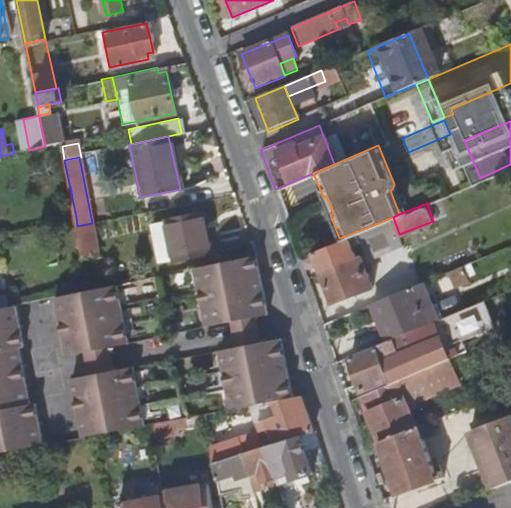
[(163,219),(171,260),(172,261),(207,253),(199,212),(163,219)]
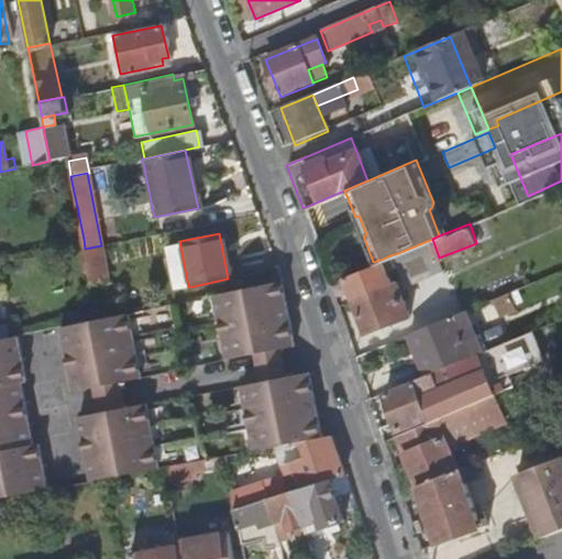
[(432,239),(395,254),(404,277),(419,271),(417,262),(438,254),(432,239)]
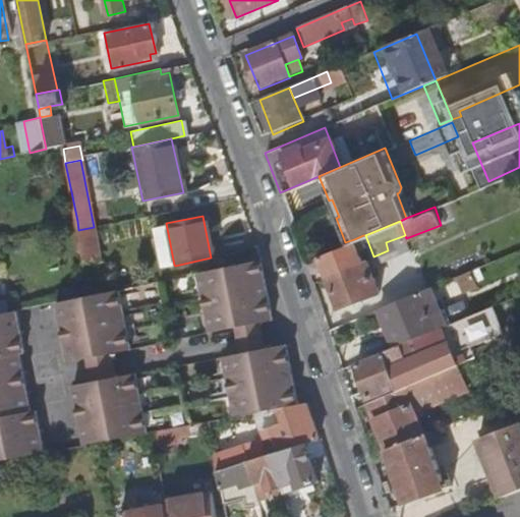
[(161,268),(174,265),(166,223),(152,227),(161,268)]
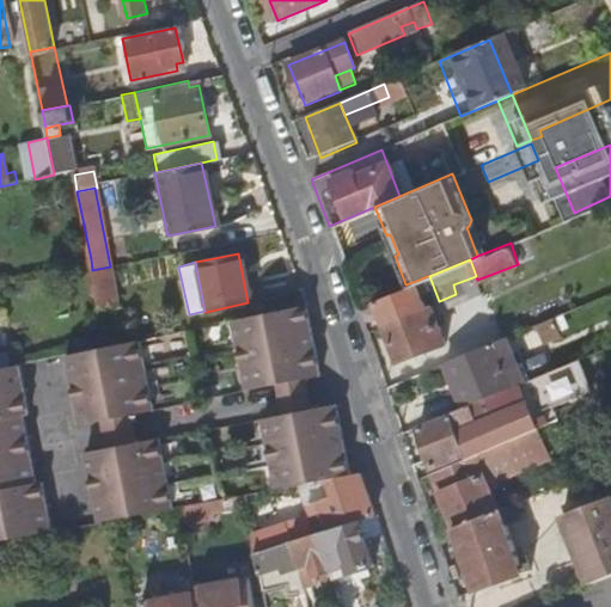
[(92,270),(101,311),(118,307),(110,267),(92,270)]
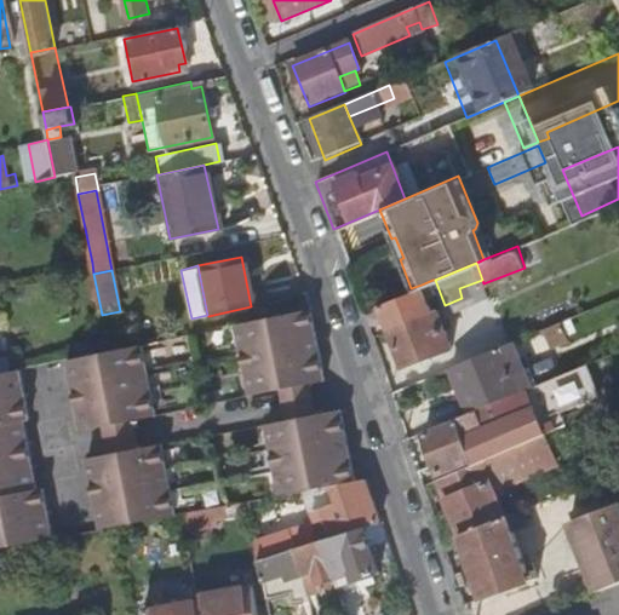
[(433,280),(422,285),(425,295),(435,292),(433,280)]
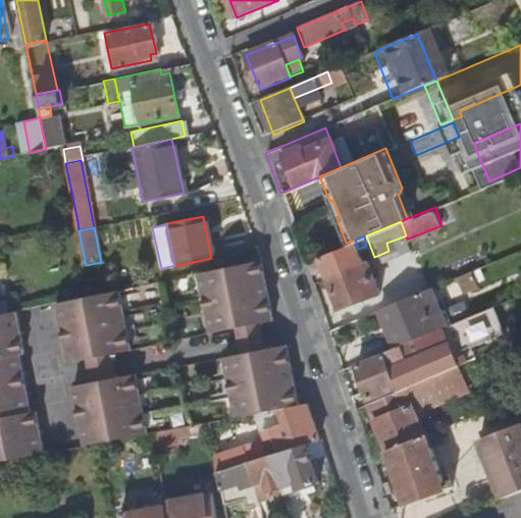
[(319,254),(327,275),(362,262),(358,249),(355,240),(346,243),(326,251),(319,254)]
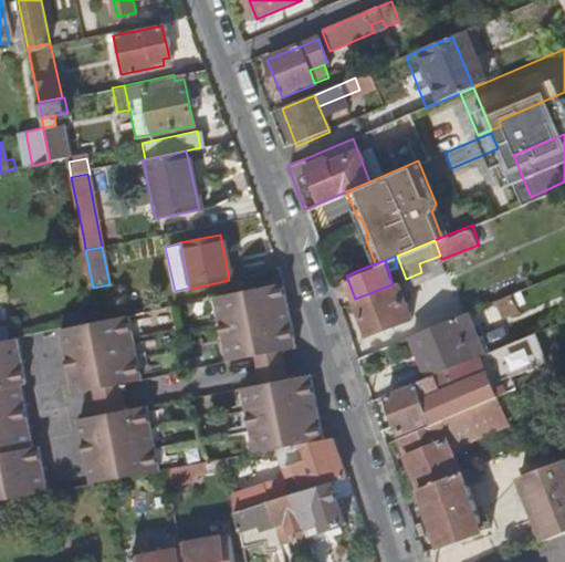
[(335,267),(339,278),(346,276),(354,272),(351,261),(335,267)]
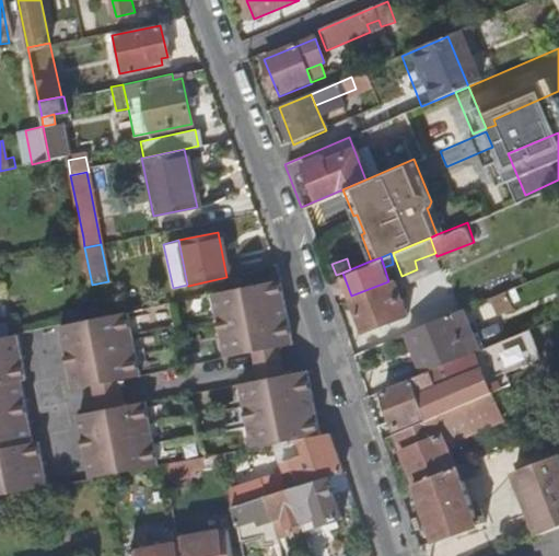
[(407,312),(395,278),(388,281),(351,296),(364,328),(407,312)]
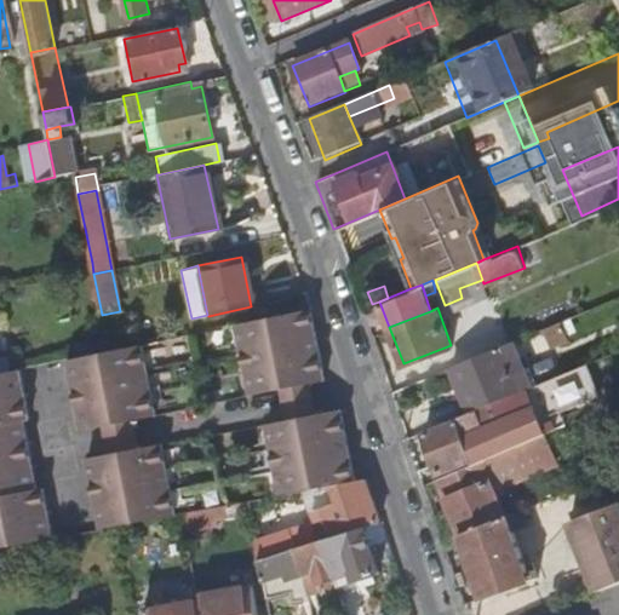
[(305,309),(231,325),(246,396),(276,389),(307,383),(320,380),(305,309)]
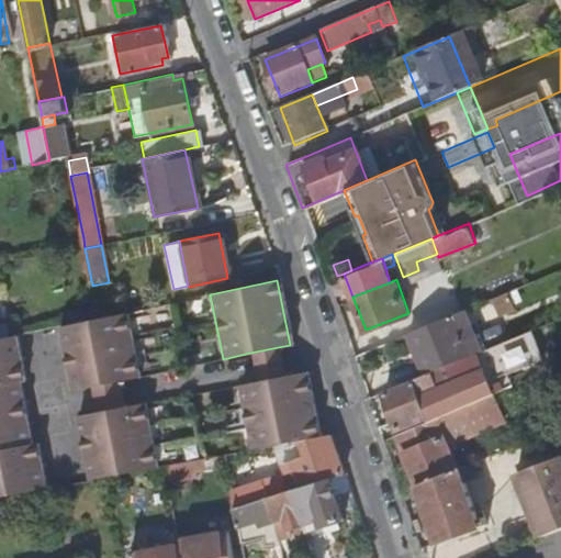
[(455,312),(410,331),(426,372),(471,354),(455,312)]
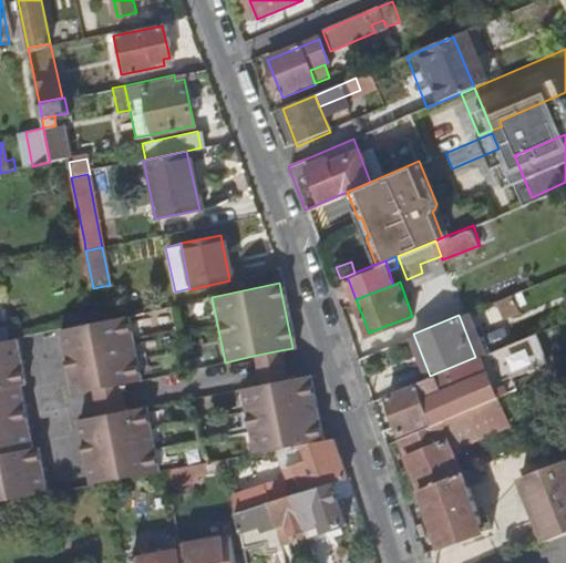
[(99,320),(58,330),(71,393),(90,389),(117,384),(137,379),(124,316),(99,320)]
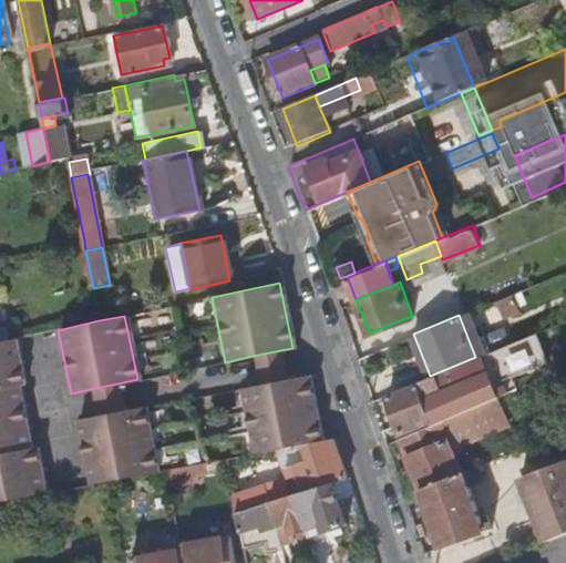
[(0,502),(45,493),(35,448),(31,449),(18,386),(23,385),(14,339),(0,343),(0,502)]
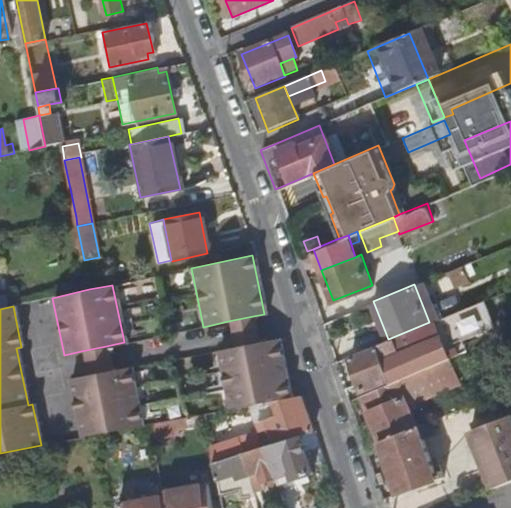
[(464,307),(437,319),(443,334),(470,323),(464,307)]
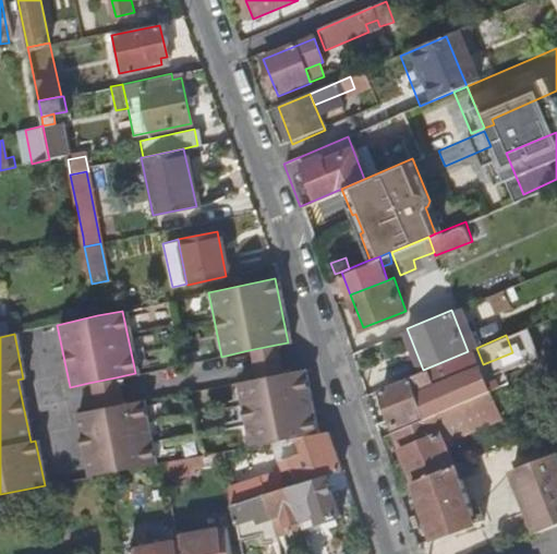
[(276,345),(249,350),(252,366),(255,378),(281,373),(279,361),(276,345)]
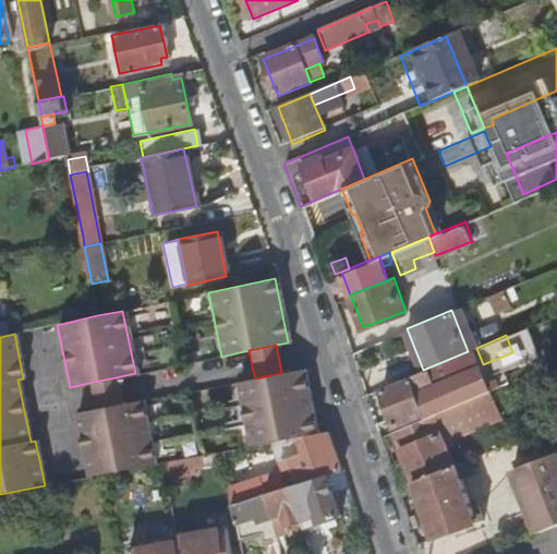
[(423,370),(384,386),(398,422),(444,404),(446,408),(491,389),(510,382),(507,373),(488,380),(483,364),(476,348),(468,351),(423,370)]
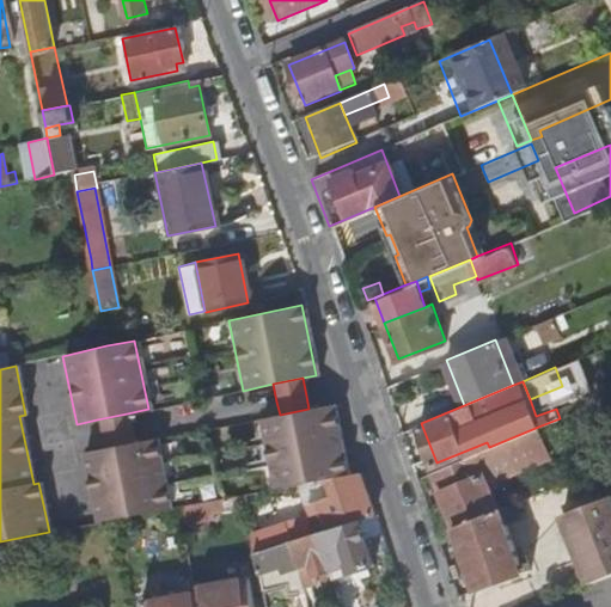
[(280,415),(260,420),(274,488),(329,476),(348,472),(333,404),(309,409),(280,415)]
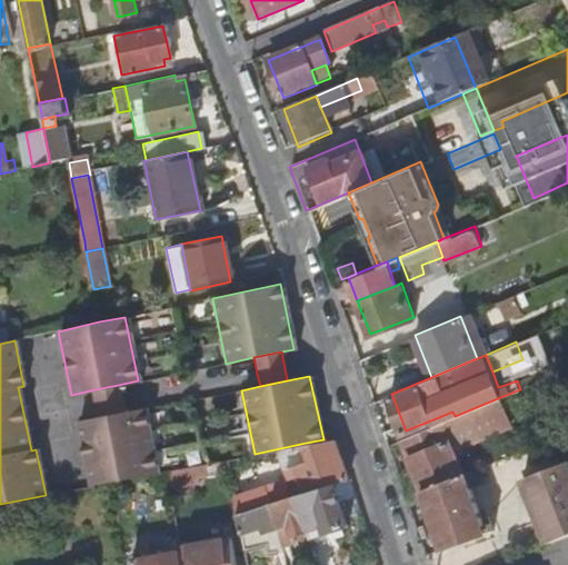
[(118,385),(90,390),(93,405),(96,418),(123,413),(121,399),(118,385)]
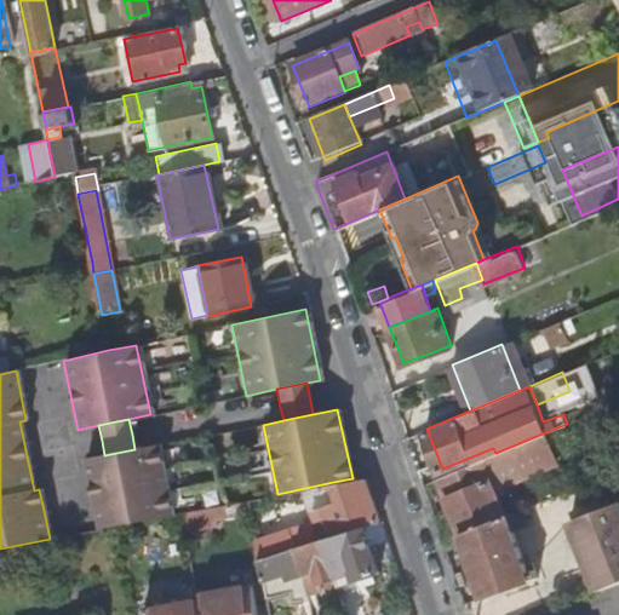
[(439,476),(462,534),(505,516),(496,487),(556,461),(545,432),(496,453),(439,476)]
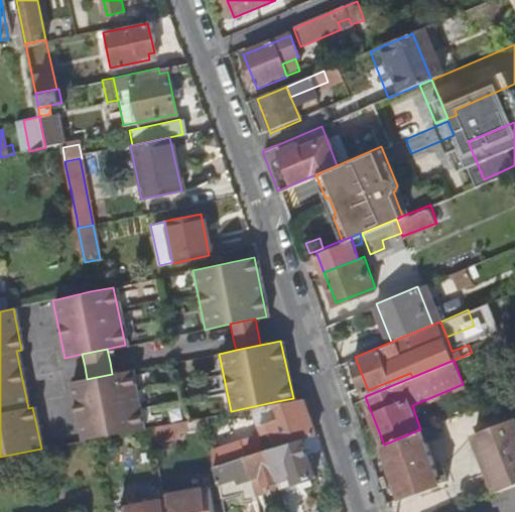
[(69,383),(80,441),(100,437),(142,428),(129,370),(112,374),(87,379),(69,383)]
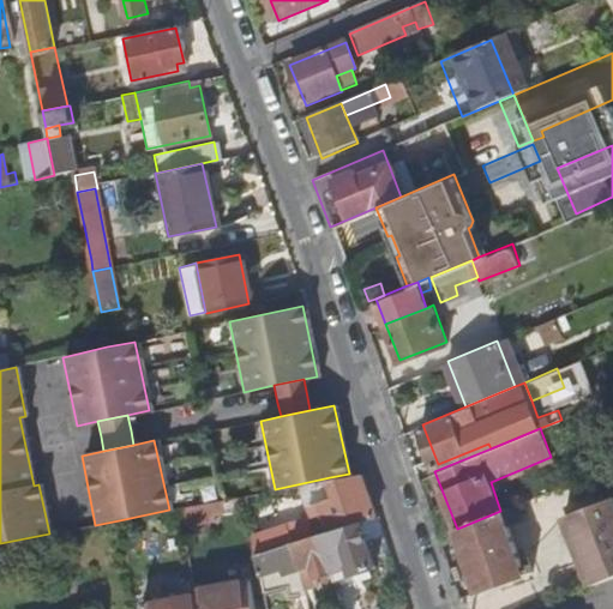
[(311,516),(253,535),(257,554),(289,543),(318,534),(360,519),(376,514),(361,471),(349,474),(330,477),(334,495),(307,501),(311,516)]
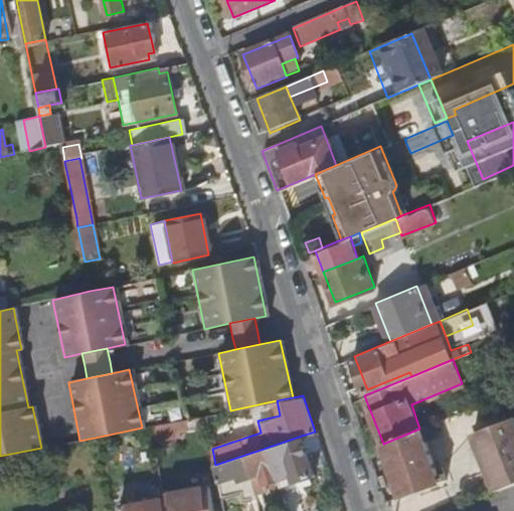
[(149,427),(153,445),(181,440),(180,436),(208,430),(205,415),(149,427)]
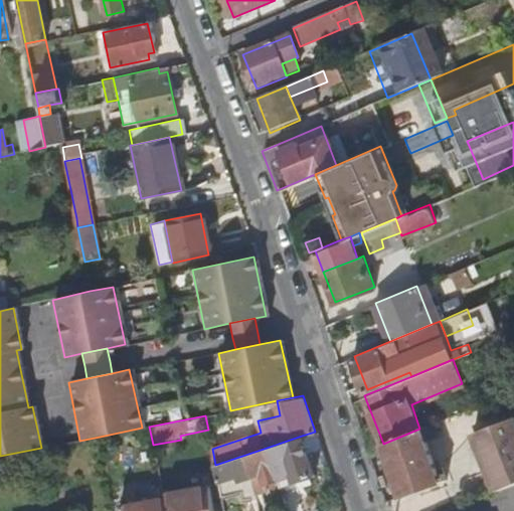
[(513,415),(471,434),(493,489),(513,480),(513,415)]
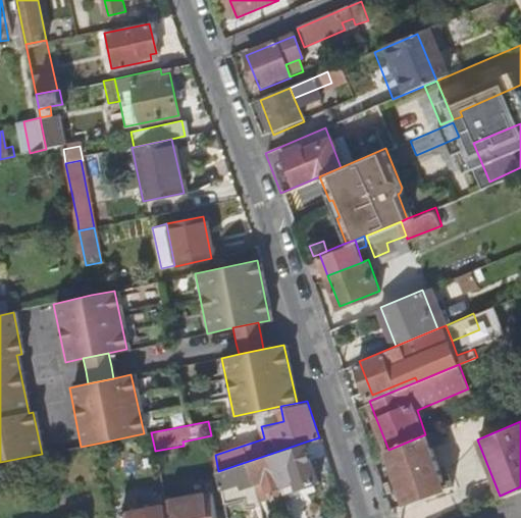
[(388,450),(385,451),(405,501),(452,481),(450,475),(441,478),(430,449),(445,442),(438,428),(425,434),(388,450)]
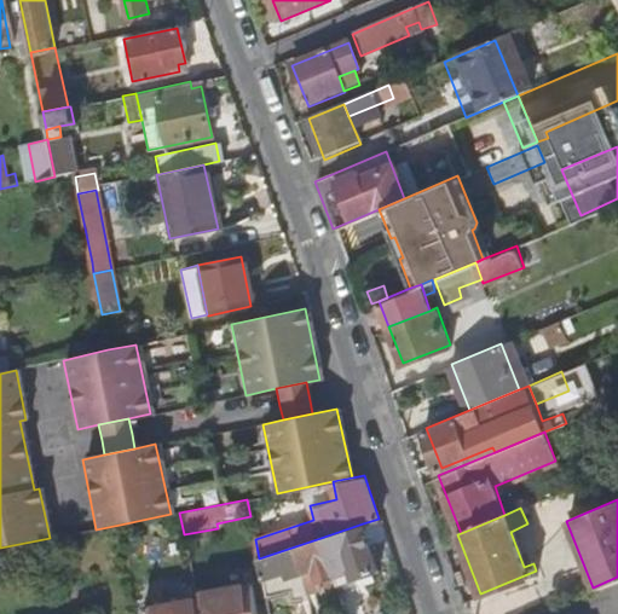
[(321,538),(341,578),(341,580),(385,568),(363,523),(321,538)]
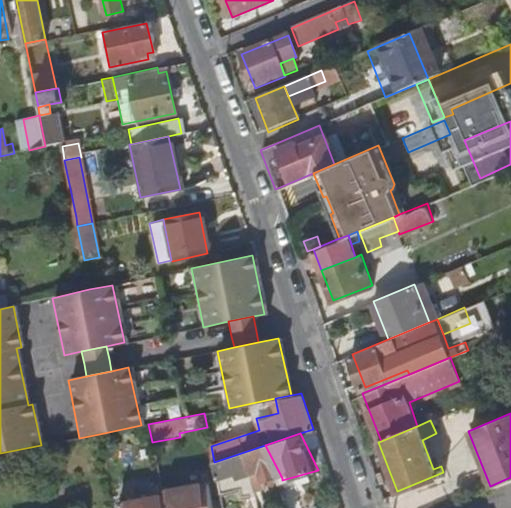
[(241,453),(253,478),(261,475),(267,485),(282,478),(265,445),(241,453)]
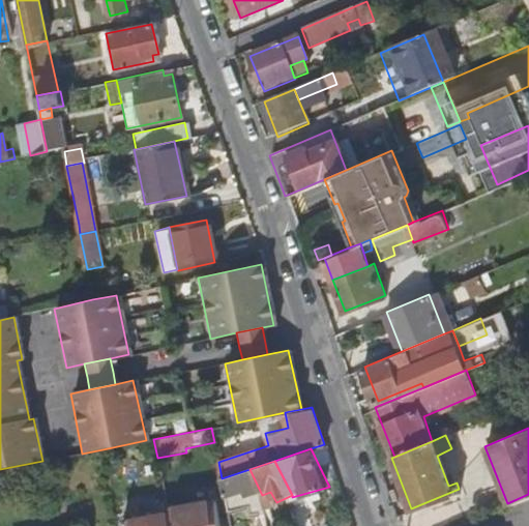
[(222,478),(224,495),(244,491),(246,499),(255,497),(262,495),(250,469),(222,478)]
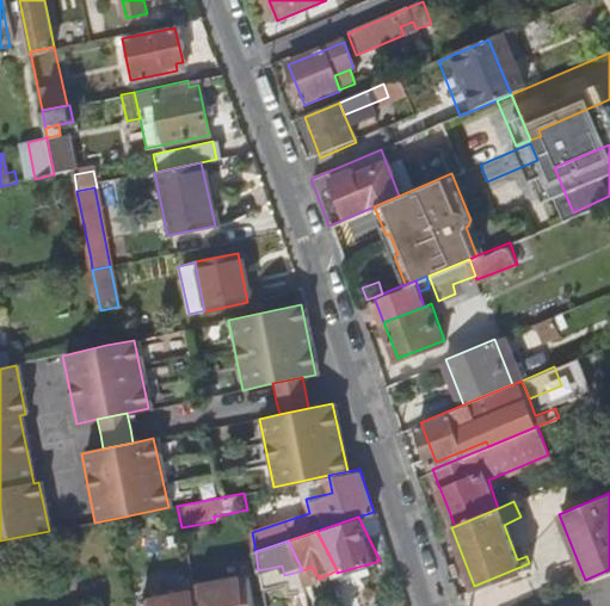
[(193,587),(195,591),(197,605),(252,605),(242,561),(219,567),(221,581),(193,587)]
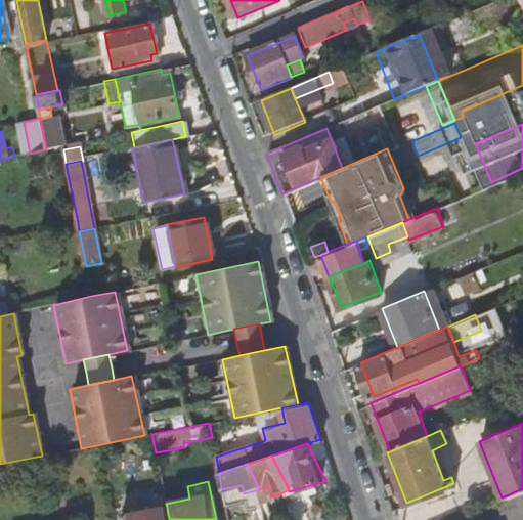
[(264,519),(259,489),(252,491),(257,519),(264,519)]
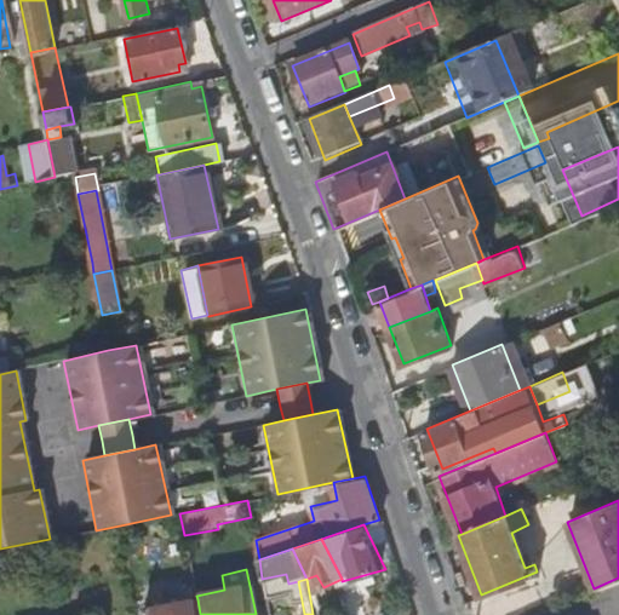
[(143,614),(200,614),(198,599),(177,603),(176,598),(161,602),(161,607),(143,610),(143,614)]
